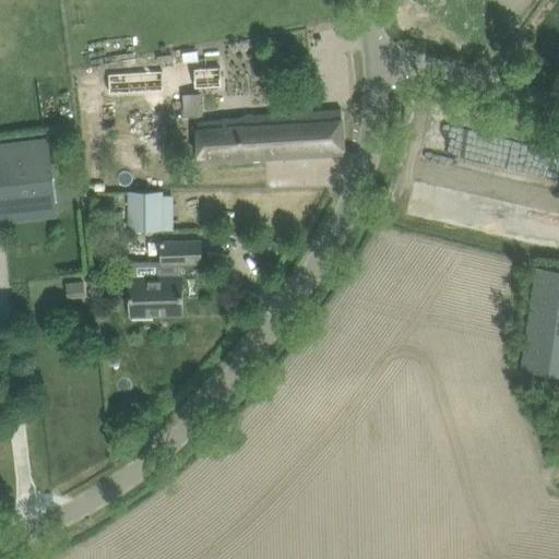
[(166,93),(165,73),(111,78),(113,96),(166,93)]
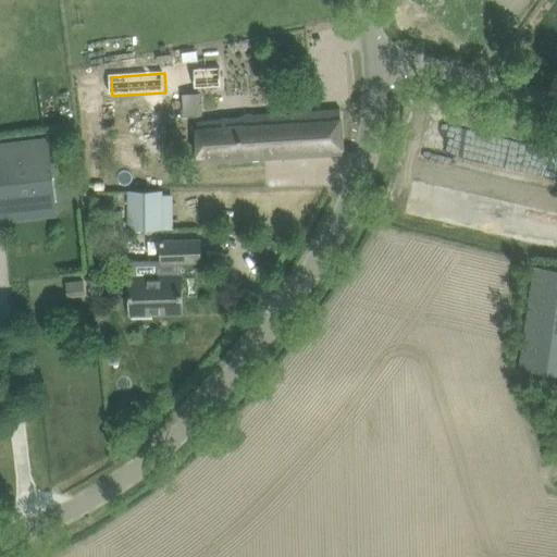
[(341,109),(267,113),(244,114),(244,119),(198,122),(200,162),(343,153),(341,109)]
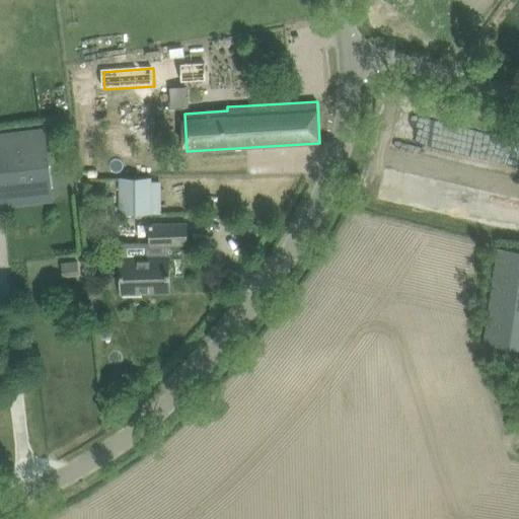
[(53,200),(45,130),(0,134),(0,193),(0,194),(2,206),(53,200)]
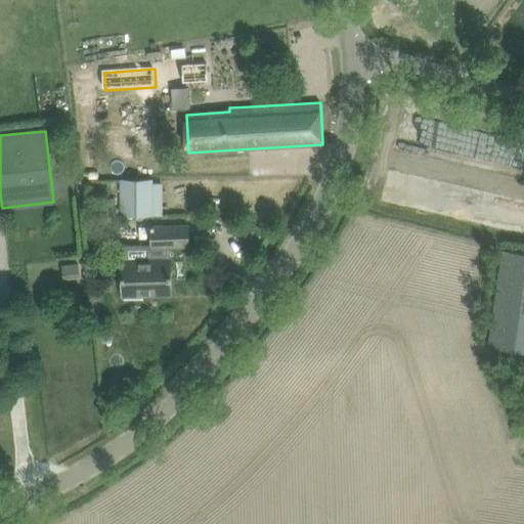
[(120,179),(120,210),(120,215),(162,215),(162,201),(161,181),(154,181),(154,179),(120,179)]
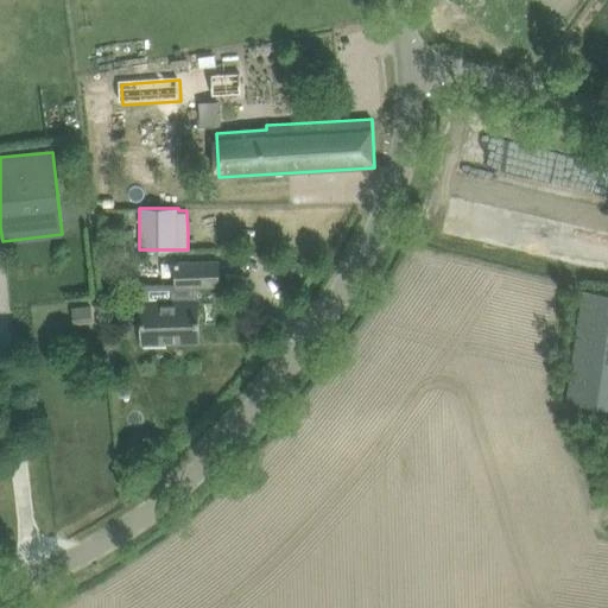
[(607,267),(607,235),(524,217),(518,248),(607,267)]
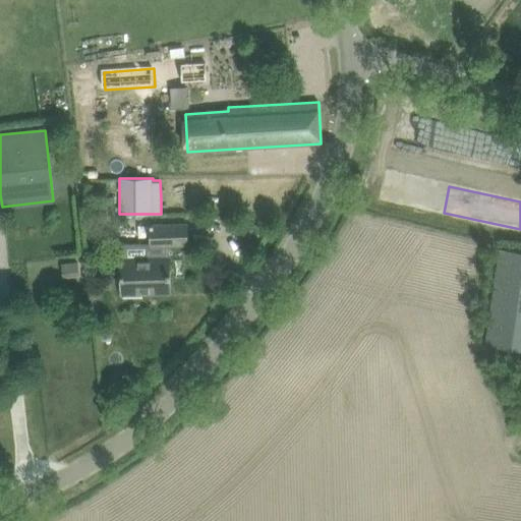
[(154,258),(139,258),(120,259),(121,294),(170,292),(169,245),(187,245),(186,225),(153,225),(154,258)]
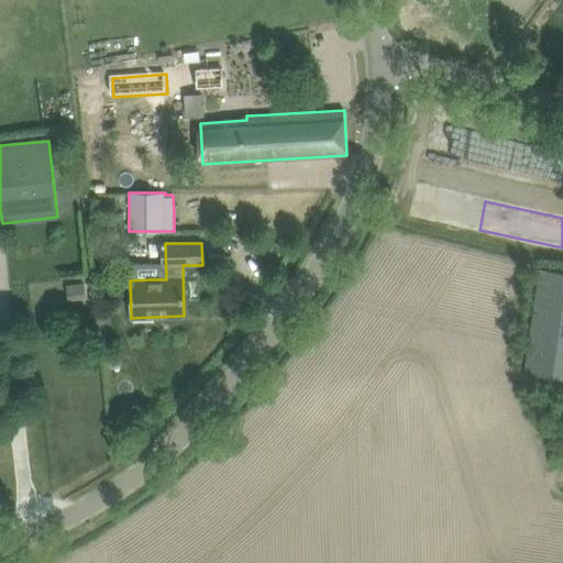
[(525,374),(562,378),(562,272),(541,269),(525,374)]
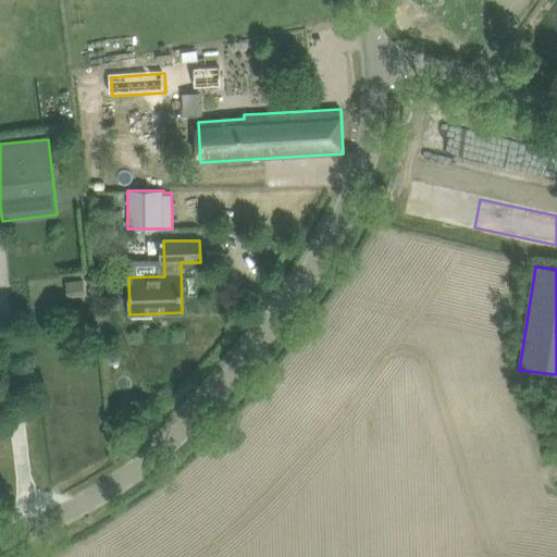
[(84,279),(66,281),(69,295),(86,293),(84,279)]
